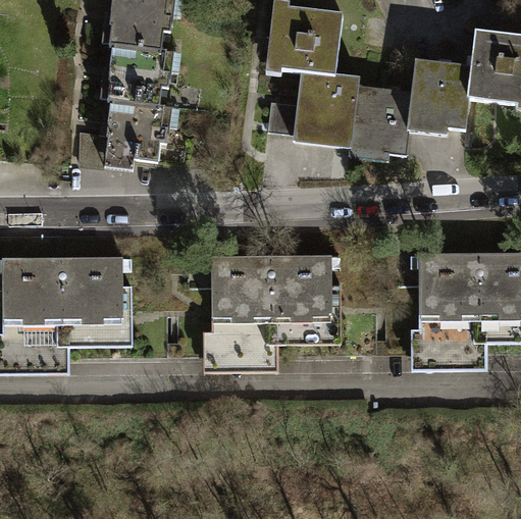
[(108,0),(104,35),(101,154),(211,167),(215,131),(158,124),(160,104),(156,103),(162,49),(158,48),(163,0),(108,0)]
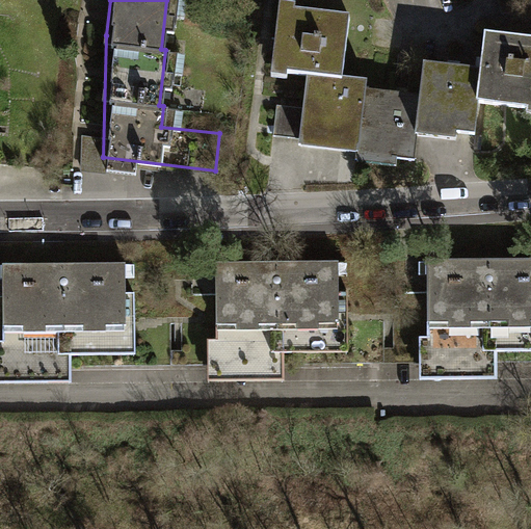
[(347,15),(284,8),(276,72),(306,75),(302,108),(274,105),(271,134),(299,137),(354,143),(353,152),(414,158),(418,126),(474,132),(477,100),(530,105),(530,36),(484,32),(480,67),(423,60),(419,93),(364,87),(365,80),(341,77),(347,15)]
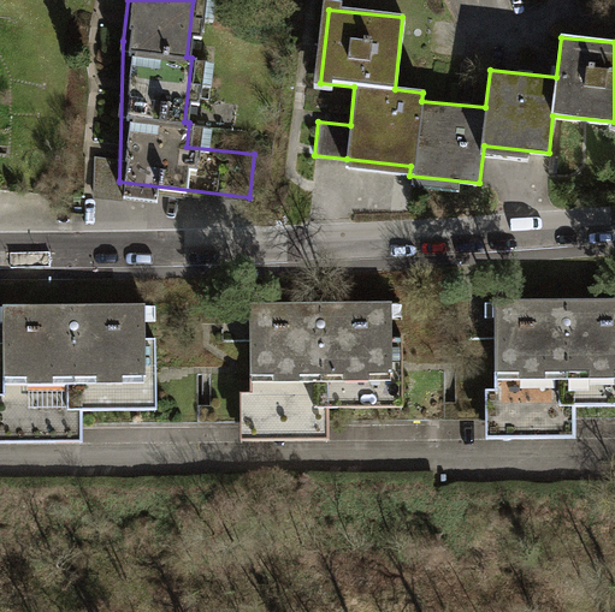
[(614,297),(495,298),(495,437),(574,435),(574,404),(614,403),(614,297)]
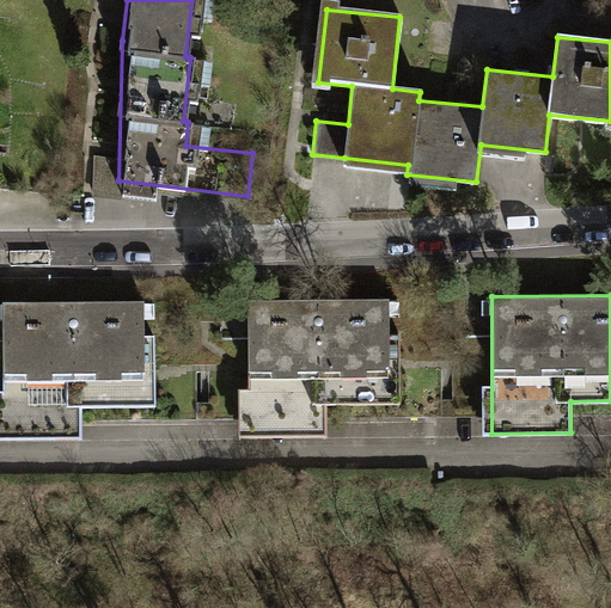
[(389,298),(248,300),(249,435),(325,435),(325,403),(399,403),(399,332),(389,332),(389,298)]
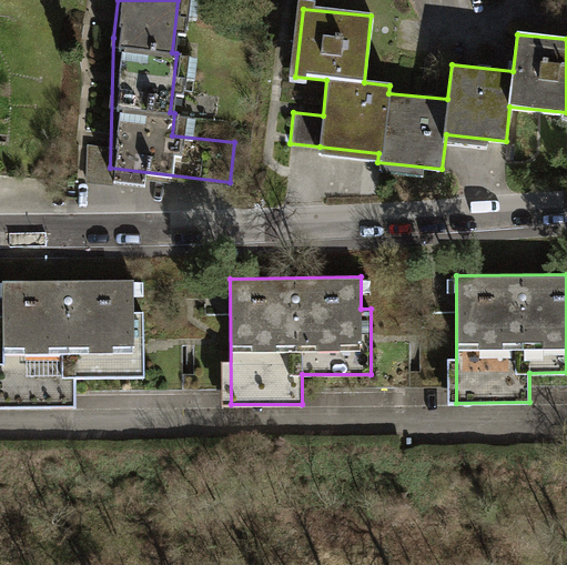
[(133,279),(2,280),(3,406),(76,406),(76,377),(143,375),(142,311),(133,311),(133,279)]
